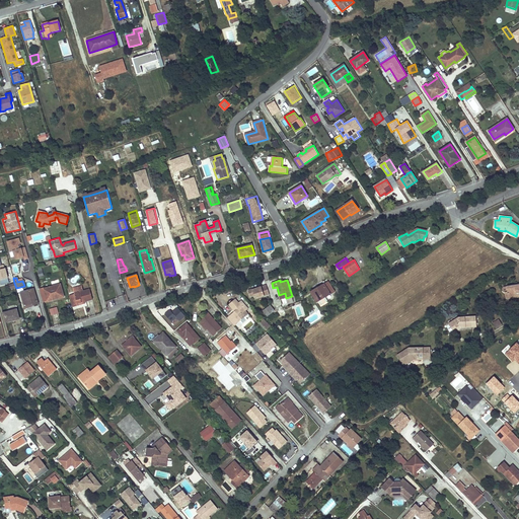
[(321,289),(312,294),(317,302),(334,292),(328,282),(320,286),(321,289)]
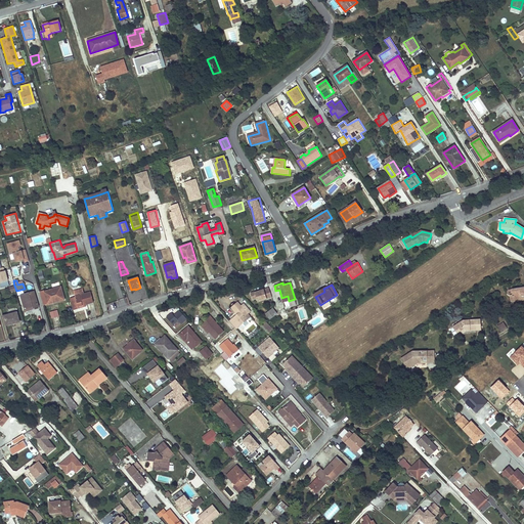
[(61,288),(44,292),(47,304),(52,303),(51,302),(64,299),(61,288)]
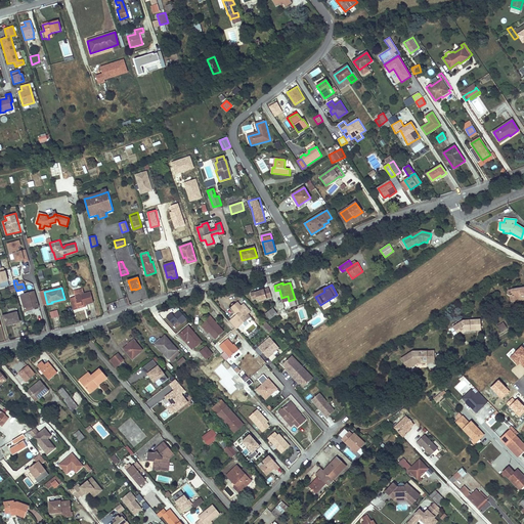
[(70,297),(73,309),(79,308),(78,306),(86,304),(94,302),(91,291),(84,293),(82,288),(74,290),(75,296),(70,297)]
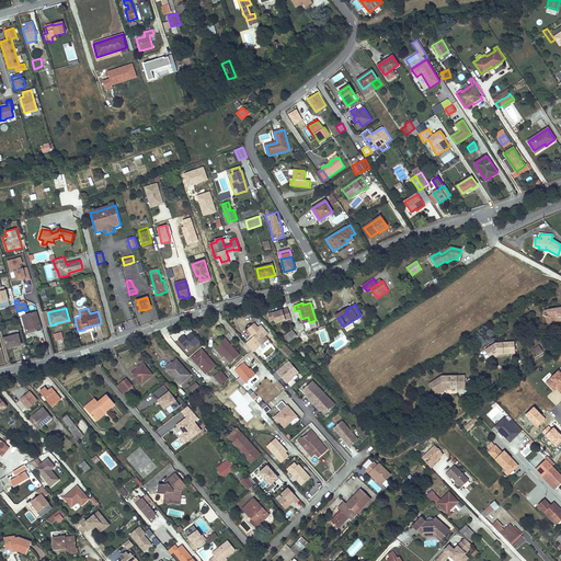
[(268,313),(271,320),(275,319),(276,322),(292,318),(288,308),(273,312),(273,311),(268,313)]
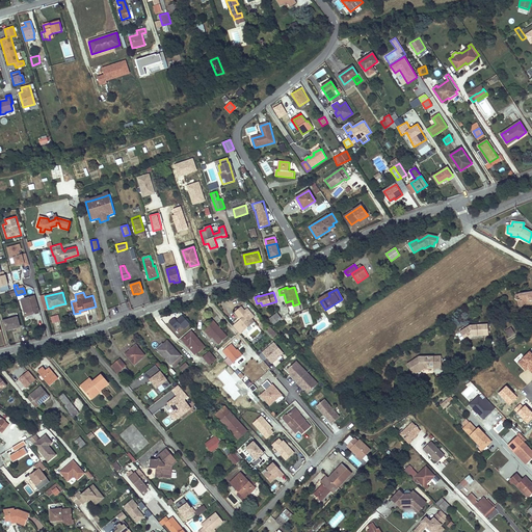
[(531,292),(516,294),(515,296),(515,298),(517,300),(521,300),(522,304),(531,302),(531,292)]
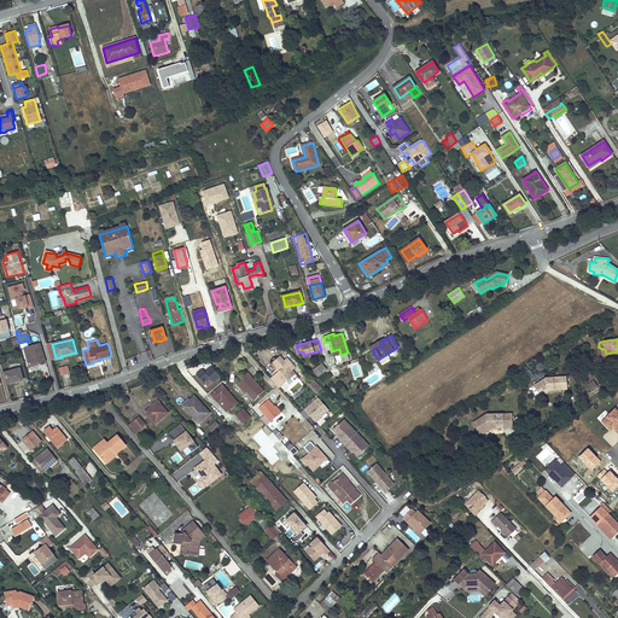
[(40,344),(25,348),(30,365),(39,362),(39,363),(46,361),(40,344)]
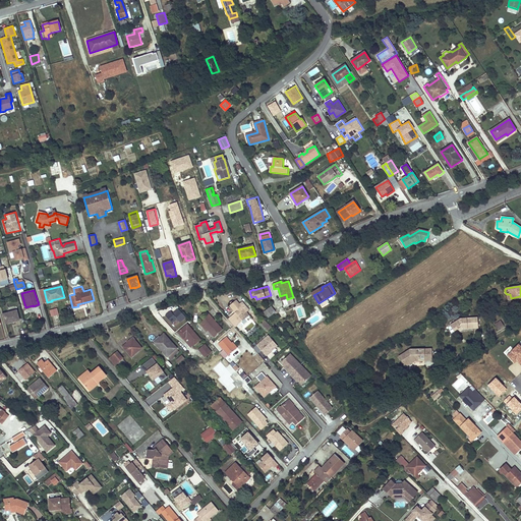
[(239,311),(231,319),(238,326),(248,316),(246,313),(249,311),(239,299),(233,305),(239,311)]
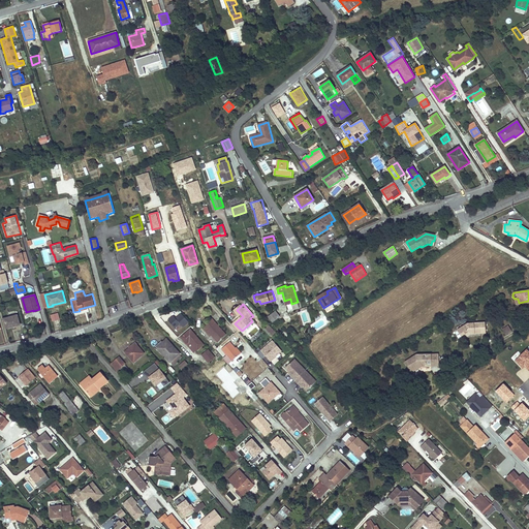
[(52,321),(60,319),(59,312),(51,314),(52,321)]
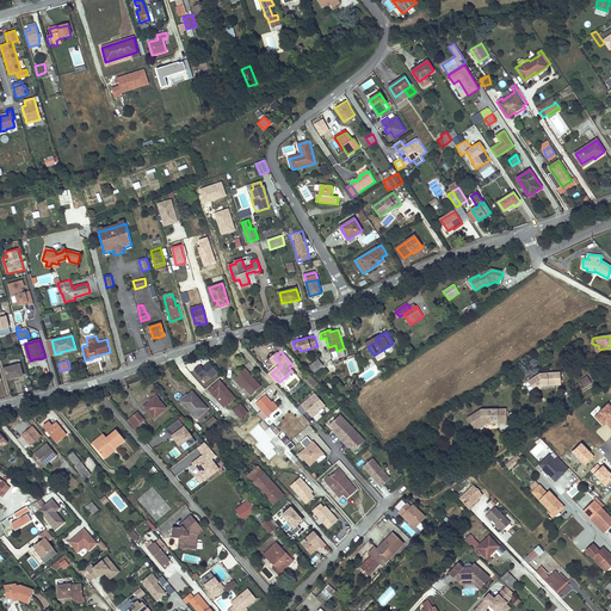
[(316,360),(309,366),(314,372),(322,366),(321,363),(319,364),(316,360)]
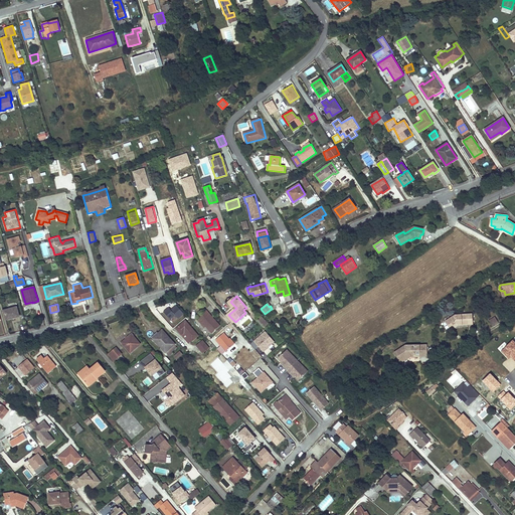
[(16,307),(3,311),(6,320),(19,316),(16,307)]
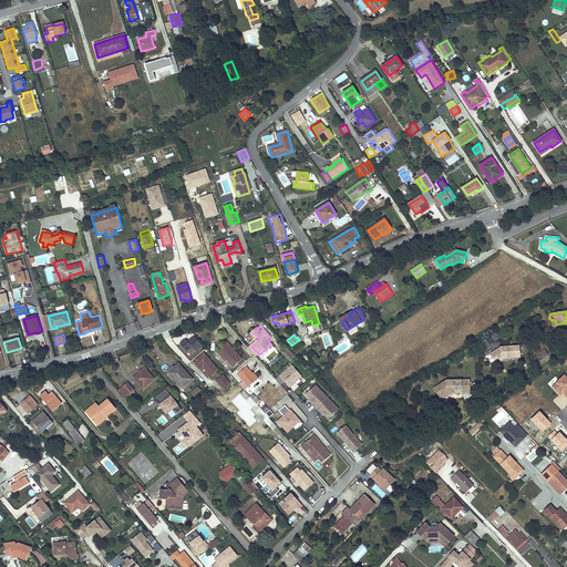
[(227,340),(217,350),(222,354),(223,352),(227,358),(234,366),(243,358),(227,340)]
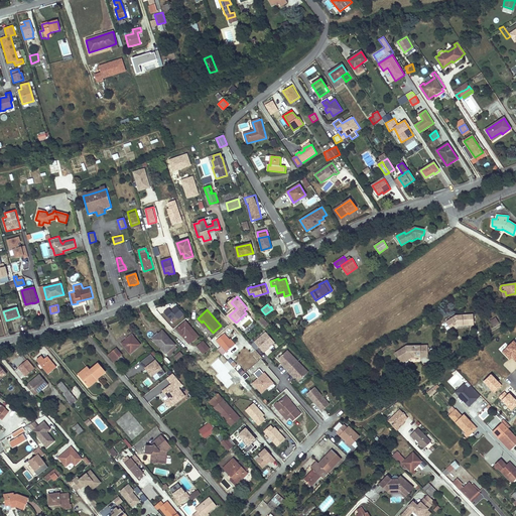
[(457,316),(447,321),(452,330),(460,326),(473,325),(473,314),(457,316)]
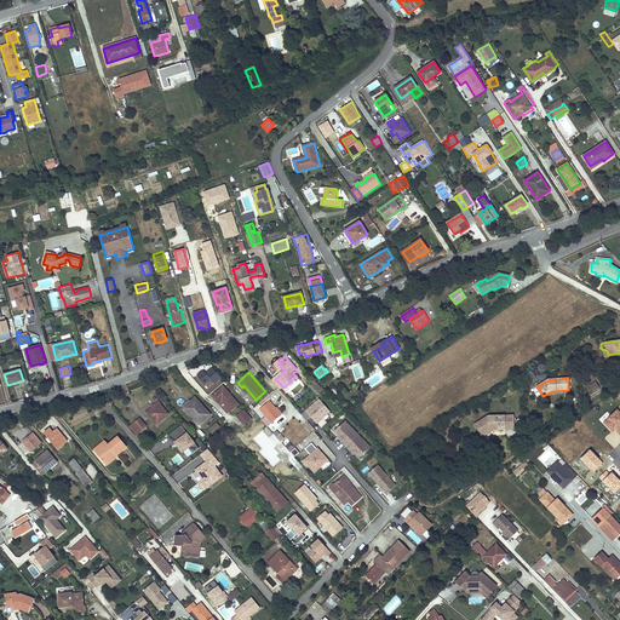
[(325,391),(319,384),(315,388),(321,395),(325,391)]
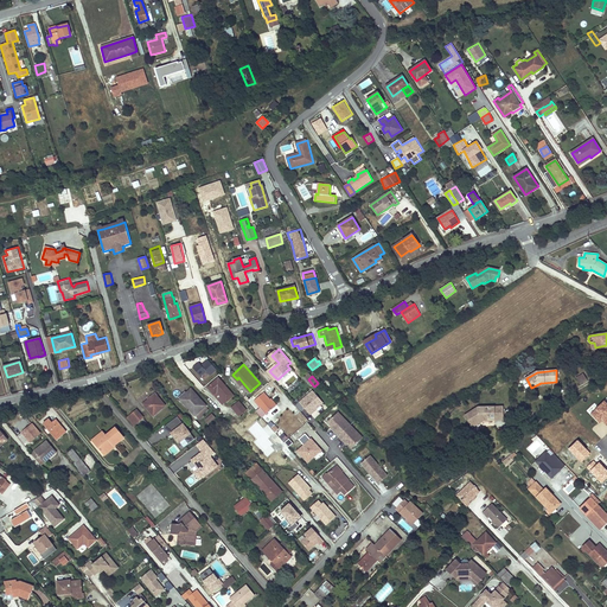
[(218,378),(208,388),(215,395),(217,393),(225,402),(232,395),(218,378)]
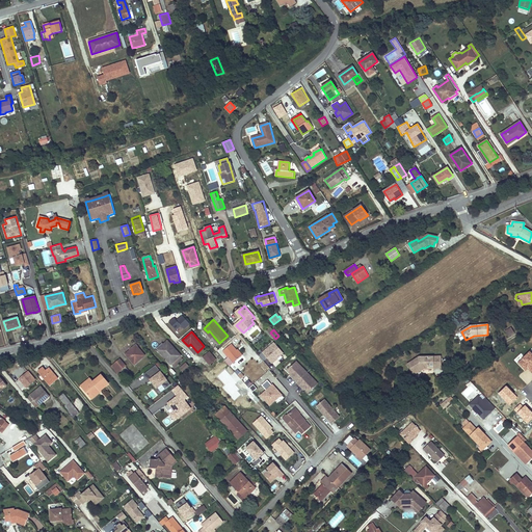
[(164,345),(158,350),(170,364),(170,363),(175,368),(179,365),(177,363),(182,358),(180,355),(168,342),(164,346),(164,345)]
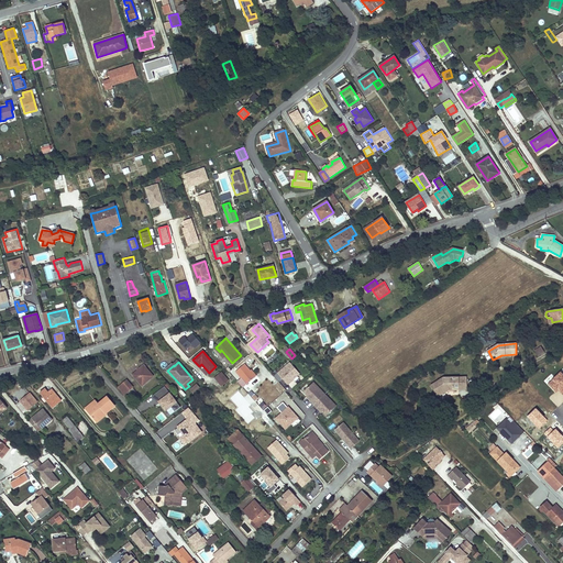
[(277,374),(287,385),(300,374),(290,362),(277,374)]
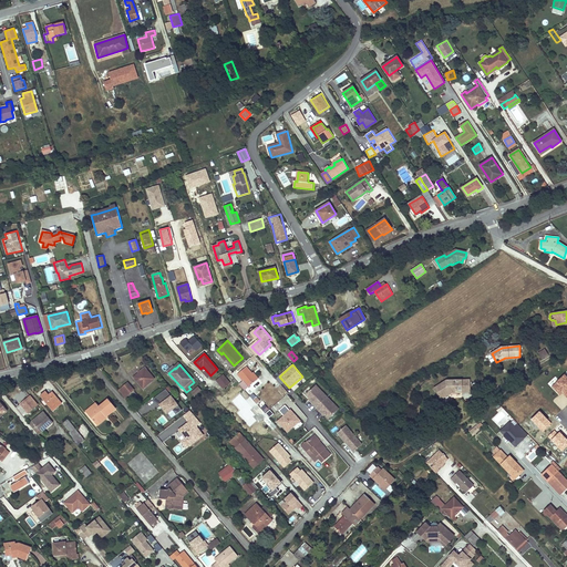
[(247,366),(238,373),(245,380),(249,385),(251,383),(258,378),(253,371),(247,366)]
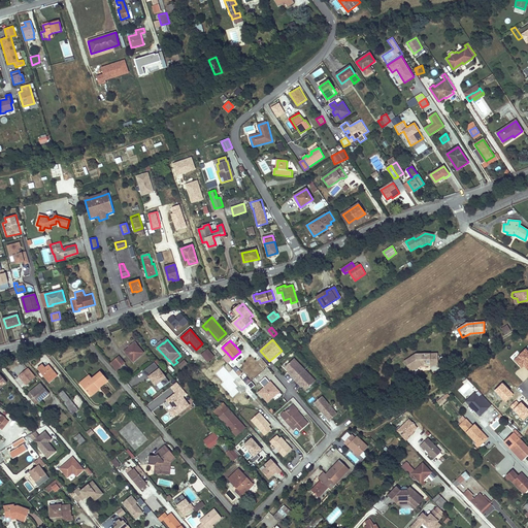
[(196,350),(189,341),(187,343),(194,352),(196,350)]
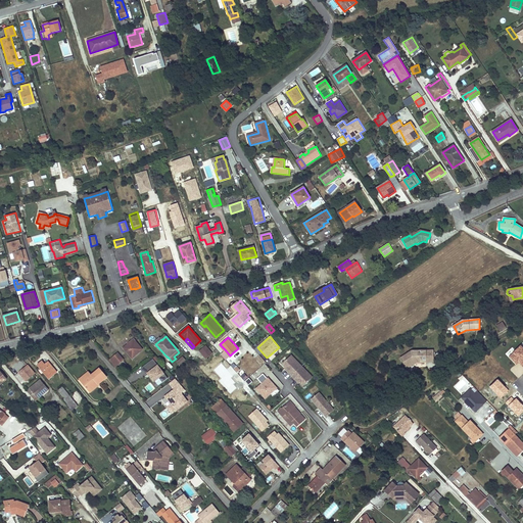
[(128,344),(124,348),(133,358),(142,349),(136,342),(136,341),(134,339),(128,344)]
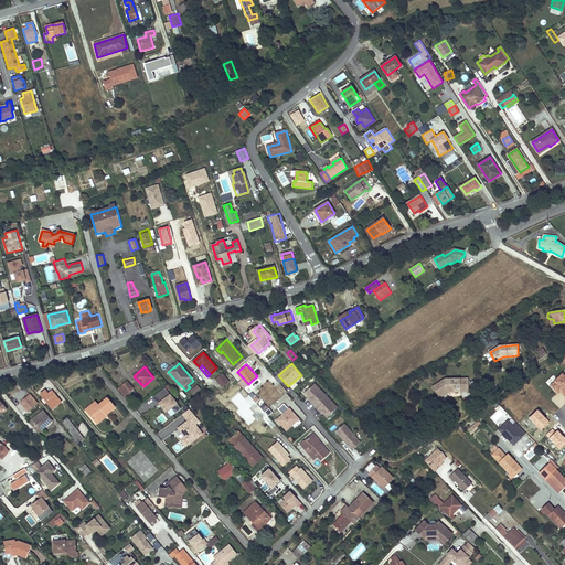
[(550,385),(563,398),(564,396),(564,373),(563,372),(550,385)]
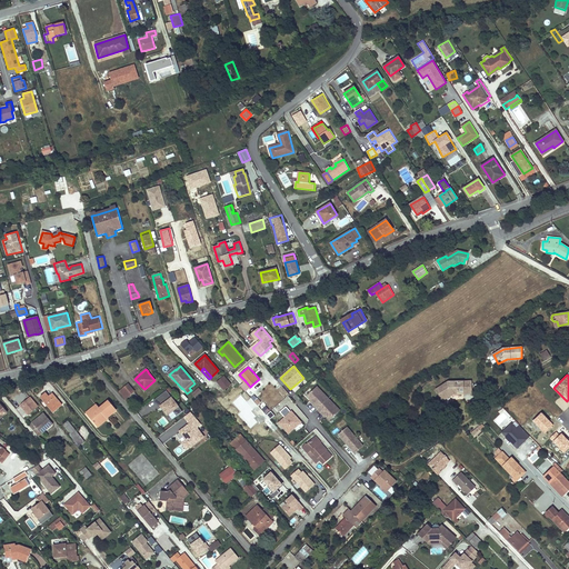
[(227,381),(222,376),(217,381),(220,387),(227,381)]
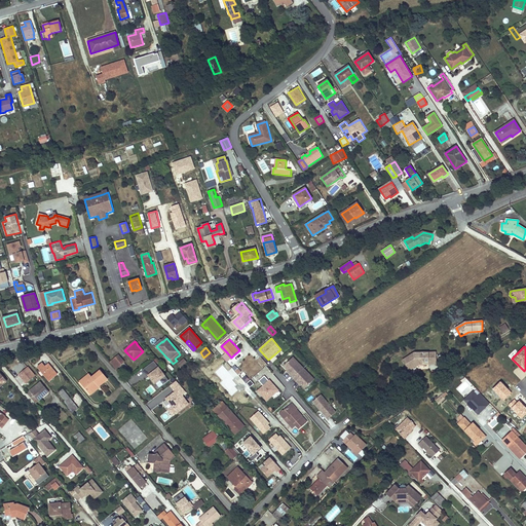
[(213,357),(210,352),(203,358),(208,362),(213,357)]
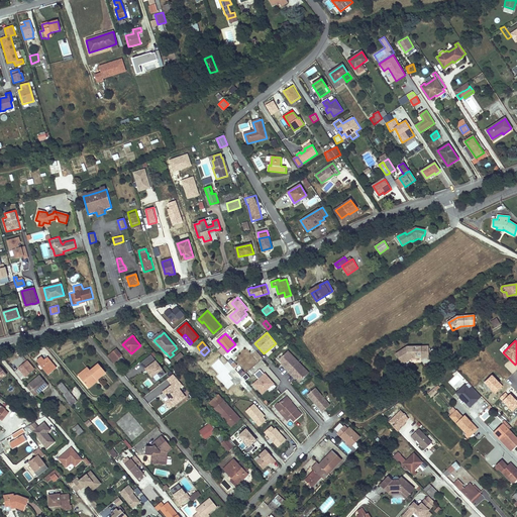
[(223,346),(219,349),(224,354),(227,351),(223,346)]
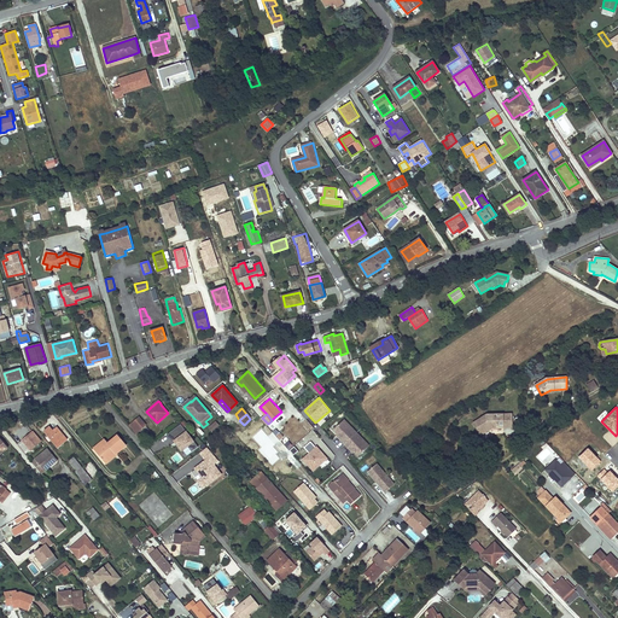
[(488,414),(474,423),(477,429),(479,427),(483,433),(493,427),(503,427),(503,425),(512,425),(512,414),(488,414)]
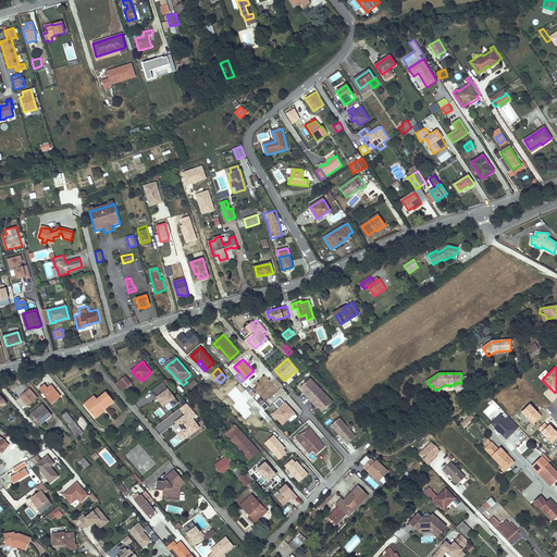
[(245,379),(242,382),(247,388),(254,383),(247,376),(245,379)]
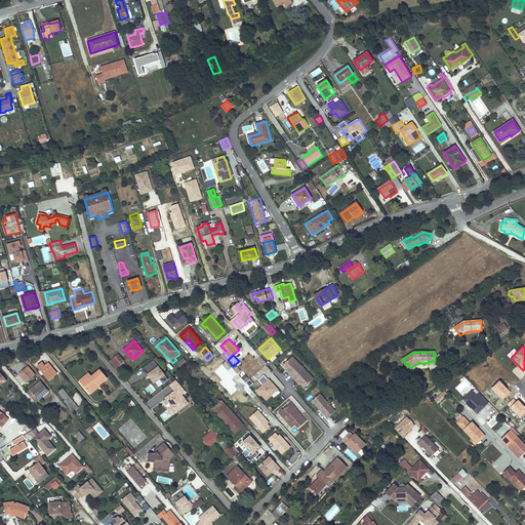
[(295,355),(287,364),(290,367),(292,368),(291,369),(296,375),(303,380),(304,379),(305,381),(308,385),(317,376),(295,355)]
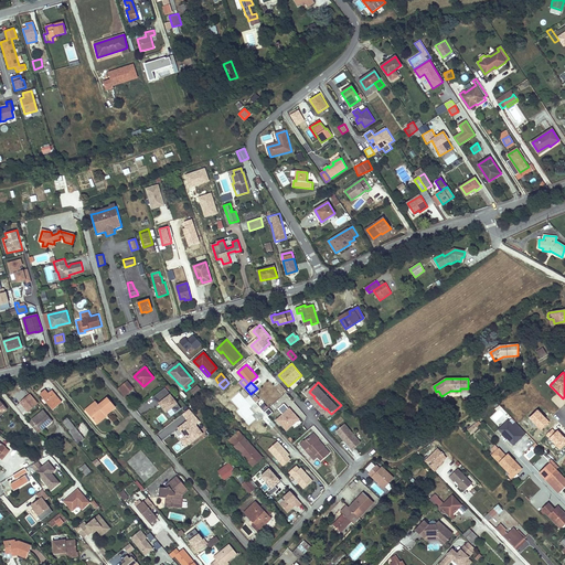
[(127,383),(120,388),(127,396),(129,395),(131,397),(135,395),(136,396),(137,394),(127,383)]
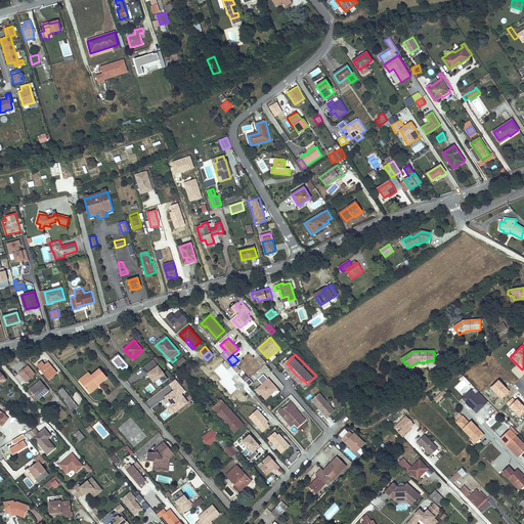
[(251,365),(257,372),(262,366),(257,360),(251,365)]
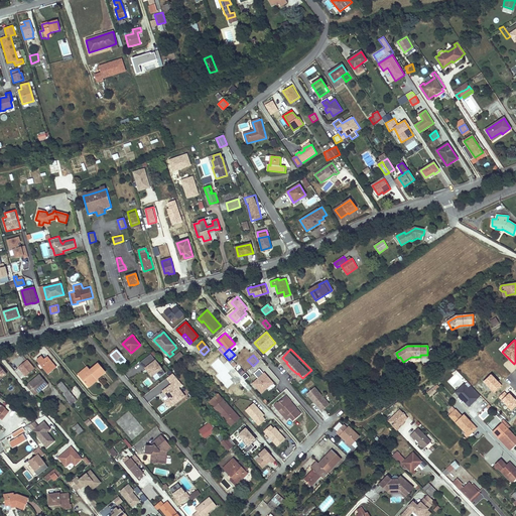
[(42,357),(37,360),(40,363),(38,365),(40,367),(42,365),(48,373),(55,367),(47,357),(44,360),(42,357)]
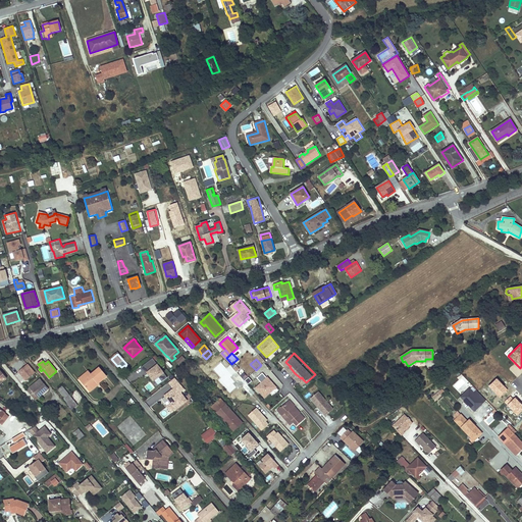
[(148,363),(142,368),(146,373),(152,368),(148,363)]
